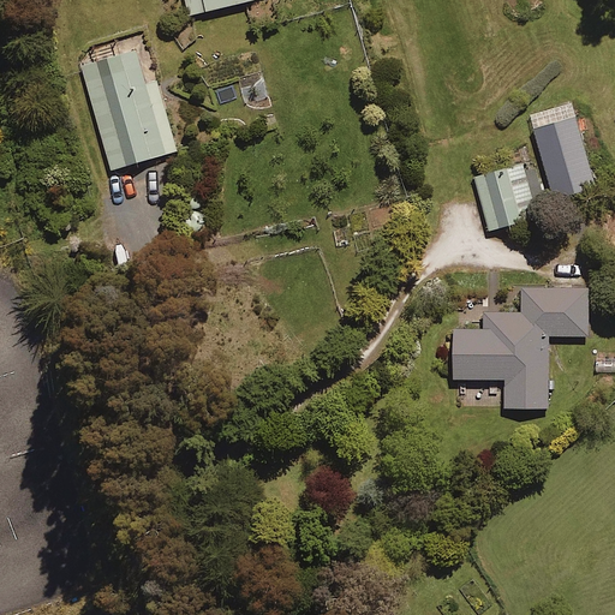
[(181,0),(185,16),(256,0),(181,0)]
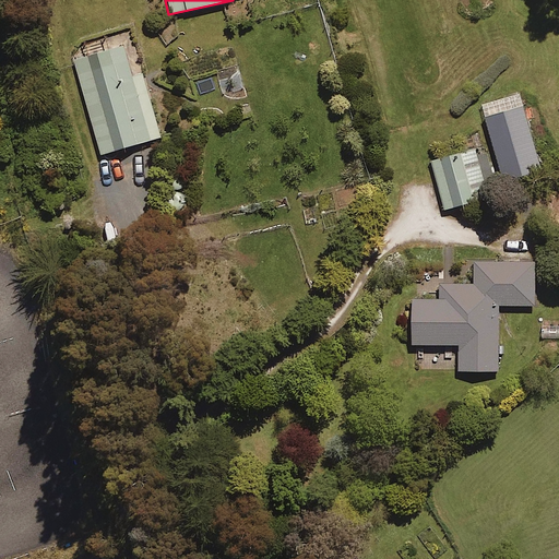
[(125,46),(73,60),(100,157),(163,140),(144,72),(132,75),(125,46)]
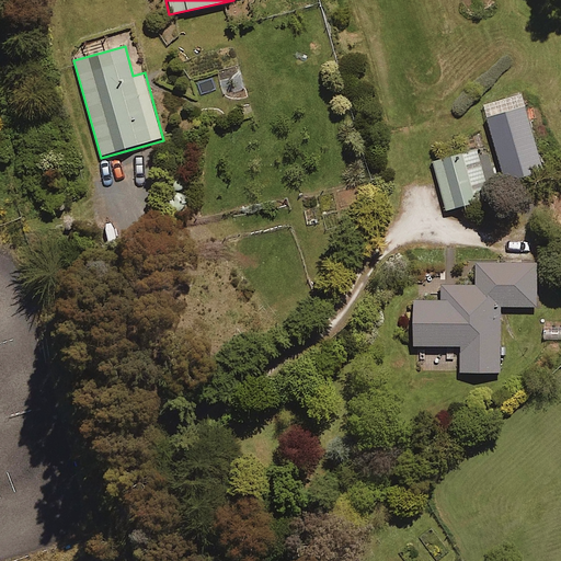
[(523,93),(482,104),(505,183),(546,172),(523,93)]
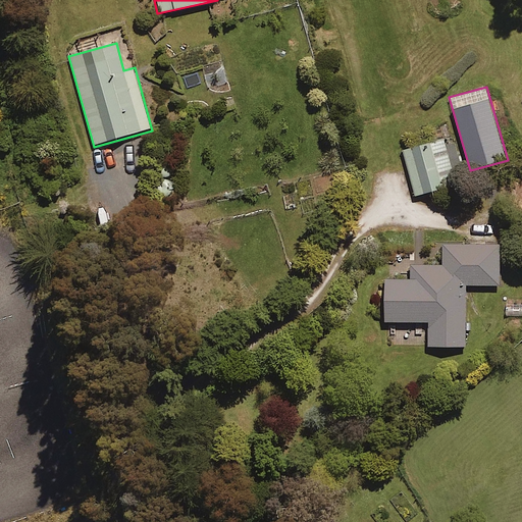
[(455,137),(401,151),(414,200),(468,186),(455,137)]
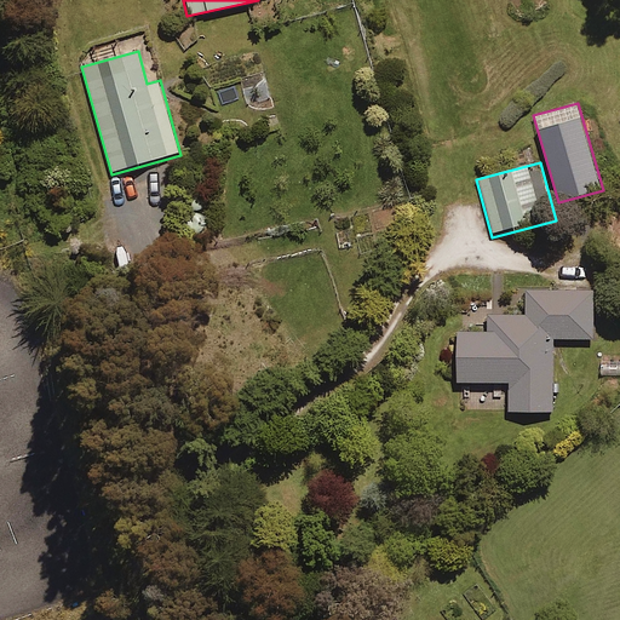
[(455,383),(509,383),(509,412),(552,411),(552,339),(593,338),(592,291),(526,292),(526,314),(484,314),(484,329),(455,329),(455,383)]
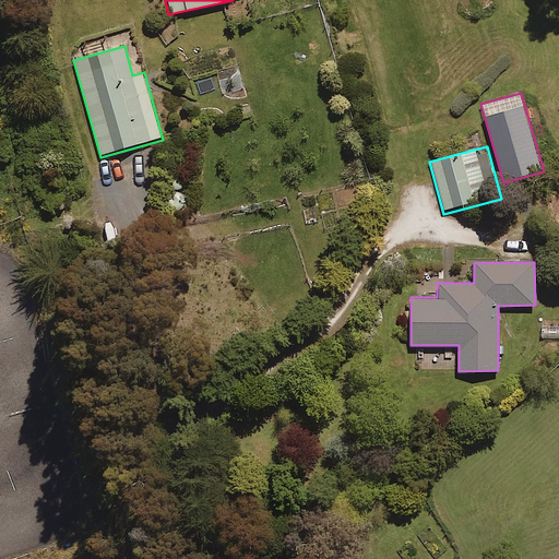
All buildings are outlined.
